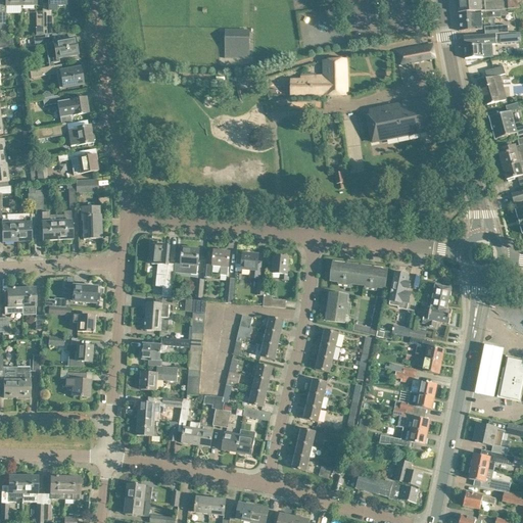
[(48,0),(48,4),(42,4),(42,12),(43,36),(51,35),(51,11),(56,11),(56,6),(65,6),(64,0),(48,0)]
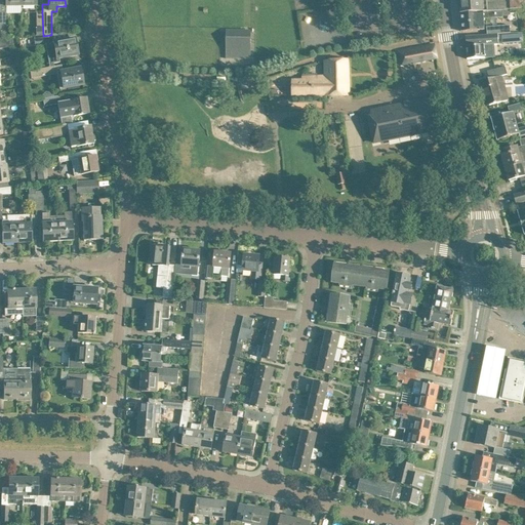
[(524,9),(524,0),(458,0),(460,13),(509,10),(524,9)]
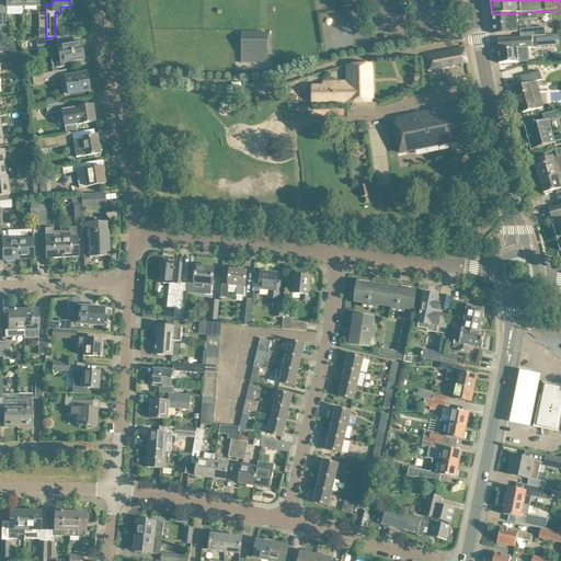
[(338,41),(368,39),(367,6),(329,8),(329,31),(336,31),(338,41)]
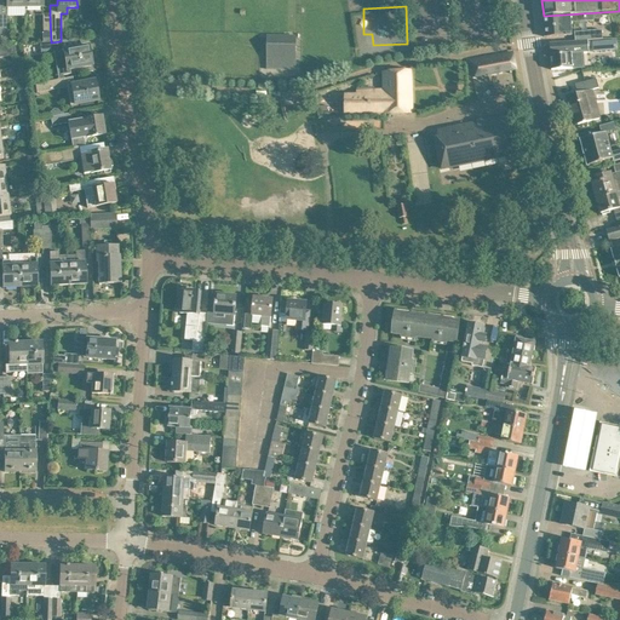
[(570,22),(596,21),(601,19),(601,12),(544,16),(545,38),(572,36),(570,22)]
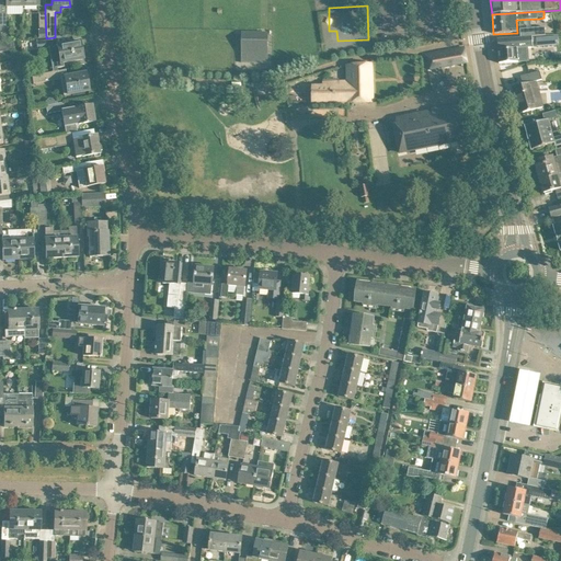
[(519,30),(519,37),(531,36),(545,35),(545,27),(519,30)]
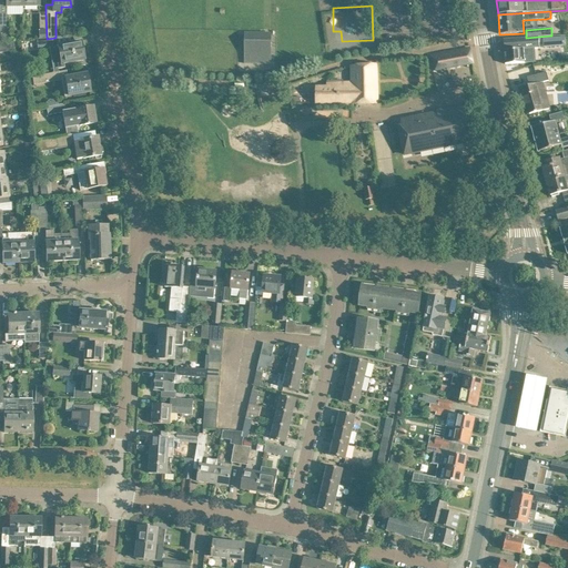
[(516,39),(504,40),(505,64),(524,63),(536,62),(535,49),(539,48),(538,37),(526,38),(516,39)]
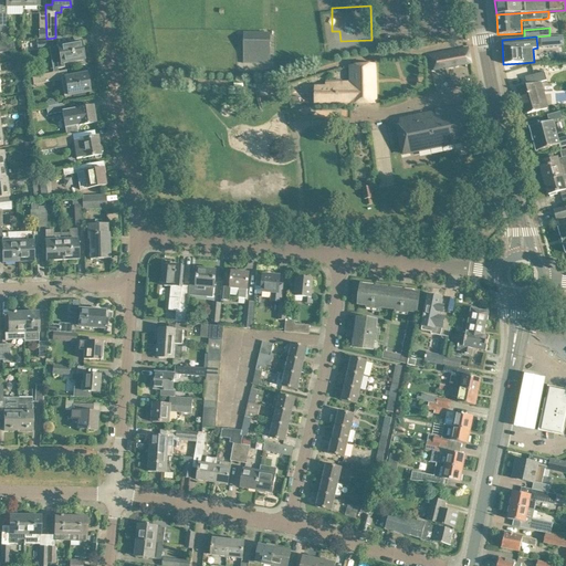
[(58,46),(58,45),(55,38),(46,39),(39,40),(37,40),(37,49),(58,46)]
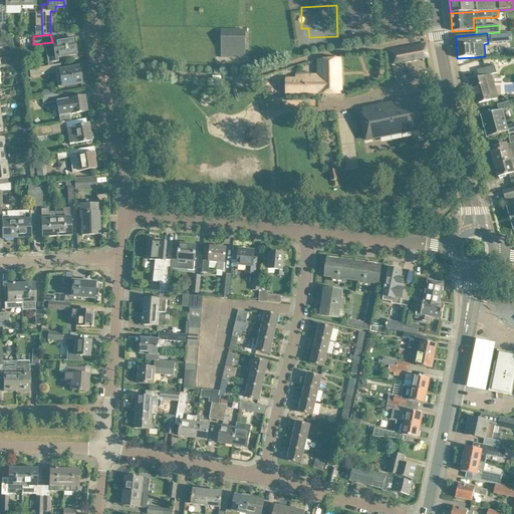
[(245,60),(246,34),(221,34),(221,60),(245,60)]
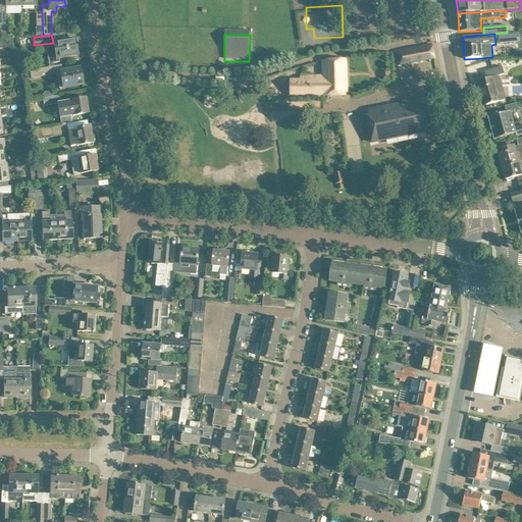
[(519,43),(519,35),(509,35),(509,44),(519,43)]
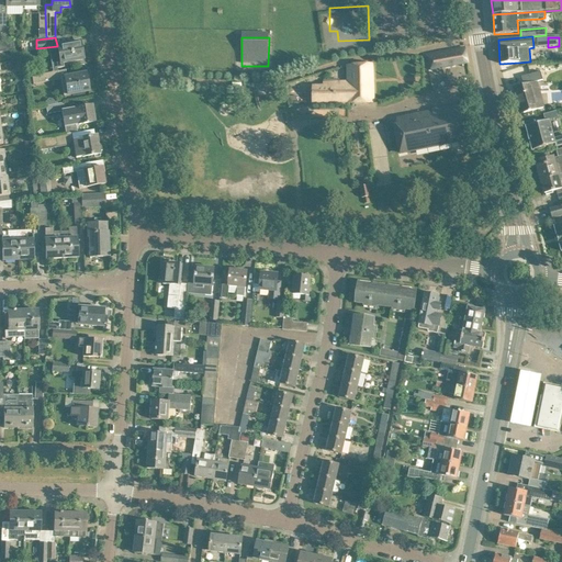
[(83,60),(80,41),(57,45),(57,46),(59,56),(62,56),(63,64),(83,60)]
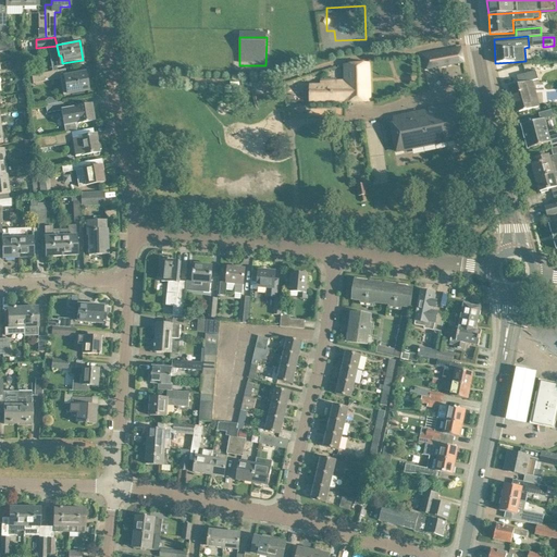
[(435,52),(422,54),(424,70),(438,66),(438,65),(449,63),(449,65),(463,62),(460,48),(446,50),(435,52)]
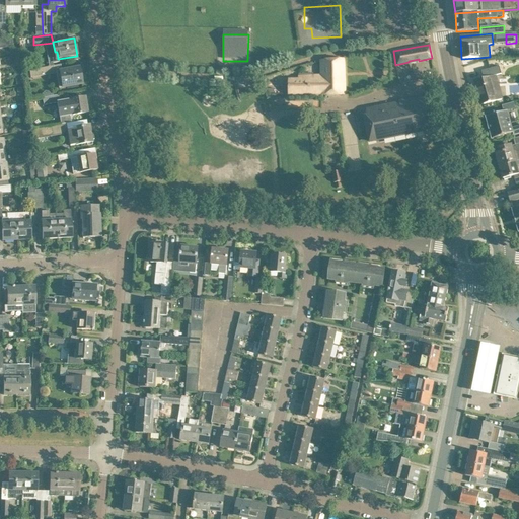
[(31,62),(33,68),(42,65),(40,59),(31,62)]
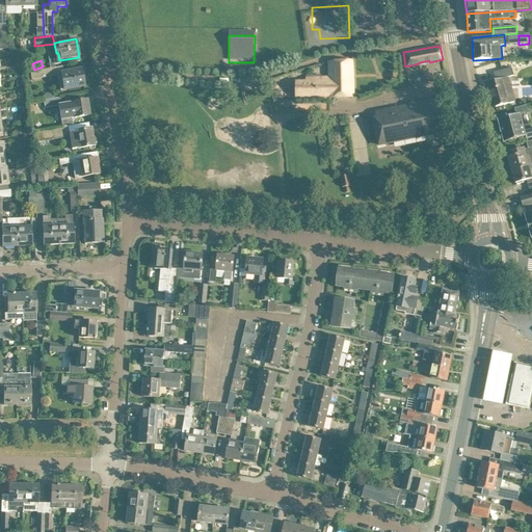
[(353,98),(352,60),(329,62),(329,78),(307,79),(307,82),(293,82),(293,87),(296,87),(296,97),(329,97),(329,98),(353,98)]
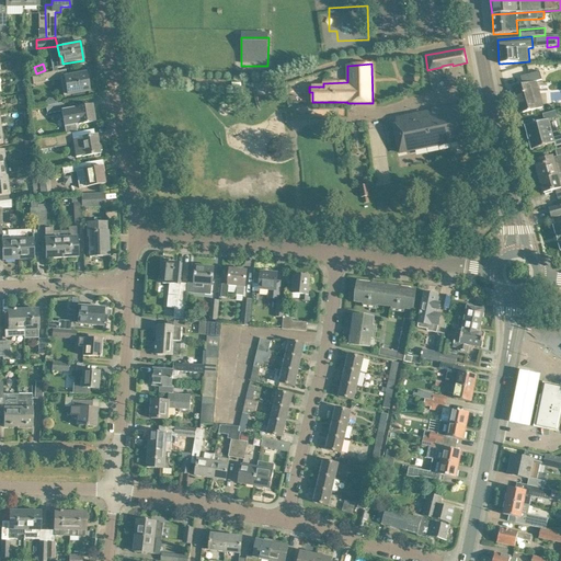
[(523,84),(514,88),(522,114),(536,110),(542,107),(540,96),(536,82),(542,80),(539,71),(521,77),(523,84)]
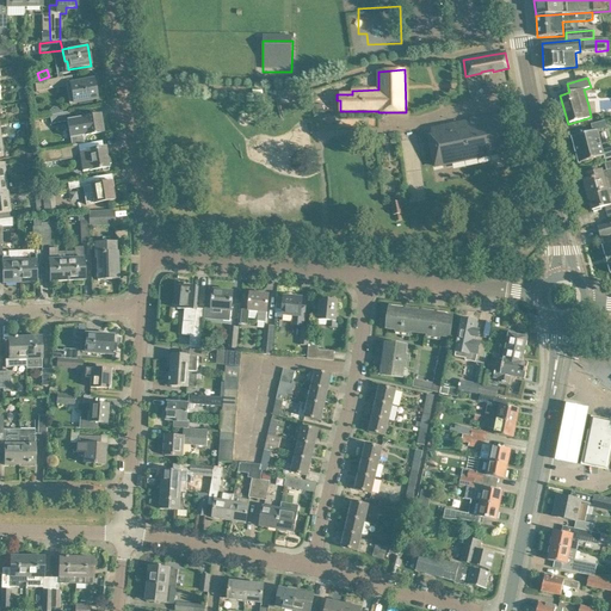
[(97,99),(93,79),(71,84),(74,104),(97,99)]
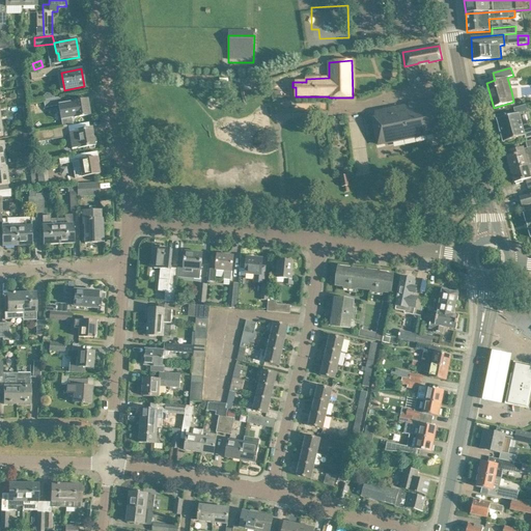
[(36,72),(30,73),(31,80),(37,79),(44,78),(42,71),(36,72)]
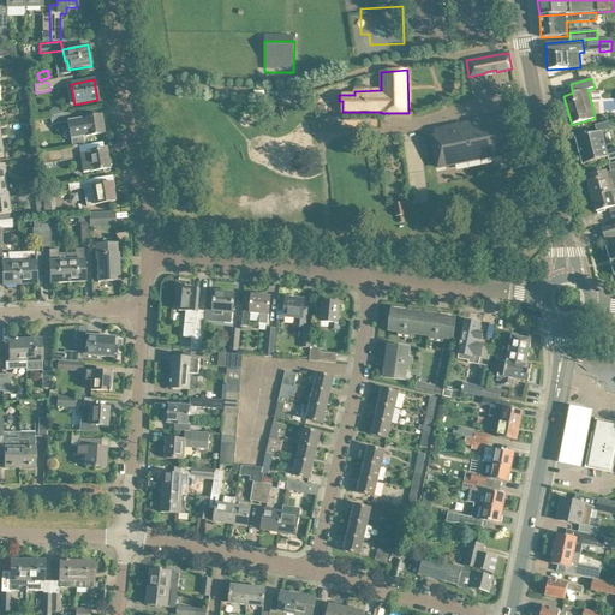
[(103,133),(100,115),(71,120),(70,113),(51,117),(52,125),(67,121),(72,147),(84,145),(83,137),(103,133)]
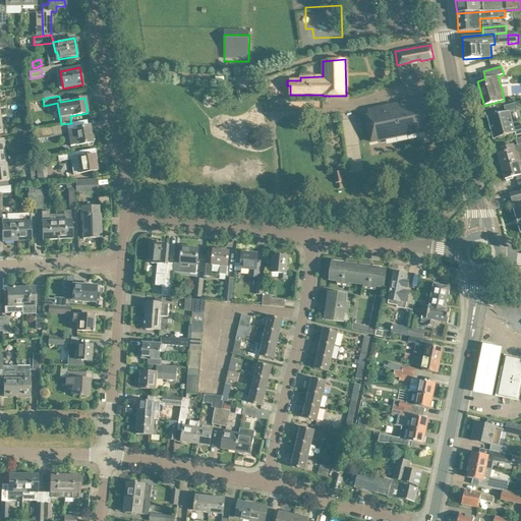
[(369,115),(366,116),(366,117),(371,142),(378,140),(381,140),(392,138),(396,137),(417,132),(421,132),(425,131),(426,133),(425,133),(426,134),(440,131),(436,108),(435,106),(432,97),(408,102),(400,104),(387,106),(385,107),(379,108),(377,108),(368,110),(369,115)]
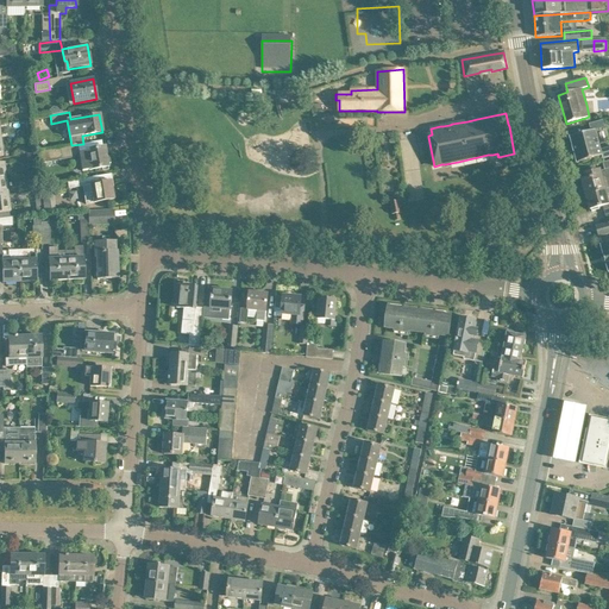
[(603,120),(589,125),(591,132),(604,127),(603,120)]
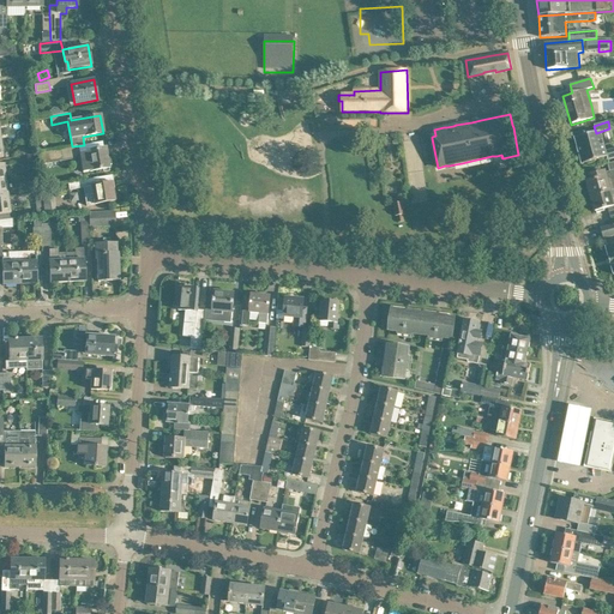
[(601,132),(575,139),(582,164),(607,158),(607,161),(613,158),(613,149),(606,152),(601,132)]
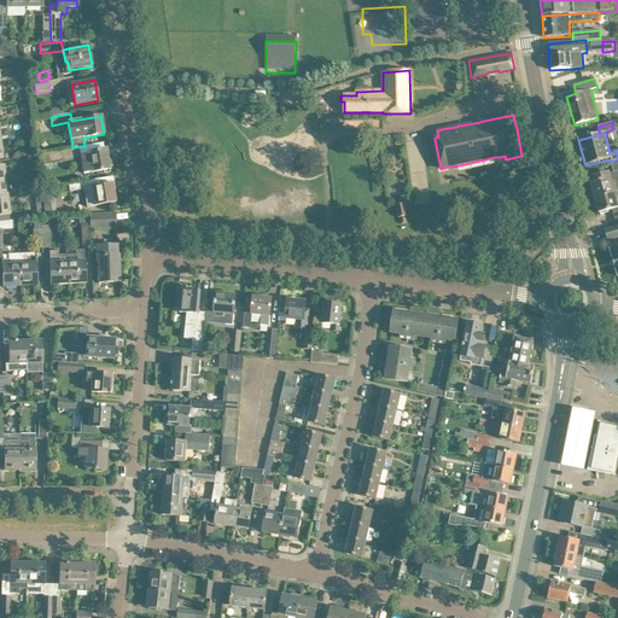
[(76,147),(58,151),(38,155),(40,167),(62,162),(60,158),(77,156),(76,147)]
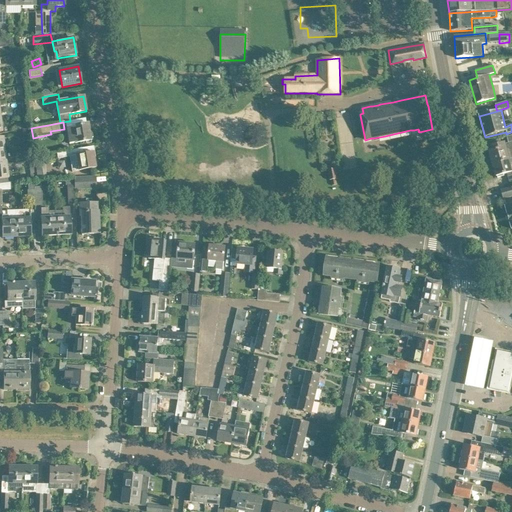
[(90,133),(88,124),(72,127),(66,128),(69,144),(75,143),(91,140),(91,138),(92,138),(91,133),(90,133)]
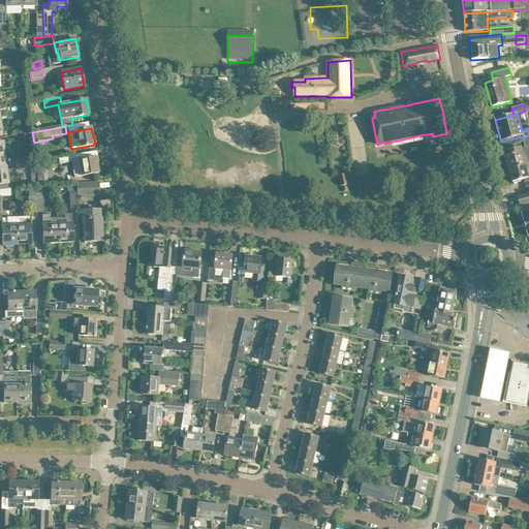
[(528,163),(528,152),(523,155),(522,149),(516,151),(516,150),(507,152),(508,156),(505,156),(509,169),(528,163)]
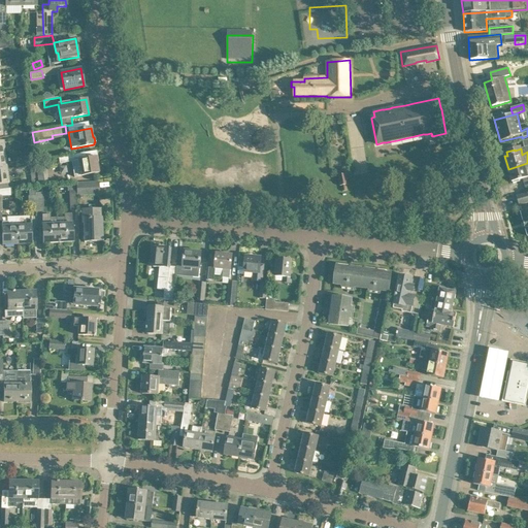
[(71,156),(58,158),(59,163),(59,164),(71,162),(73,168),(74,177),(77,176),(78,176),(99,173),(97,163),(96,157),(85,159),(84,154),(71,156)]
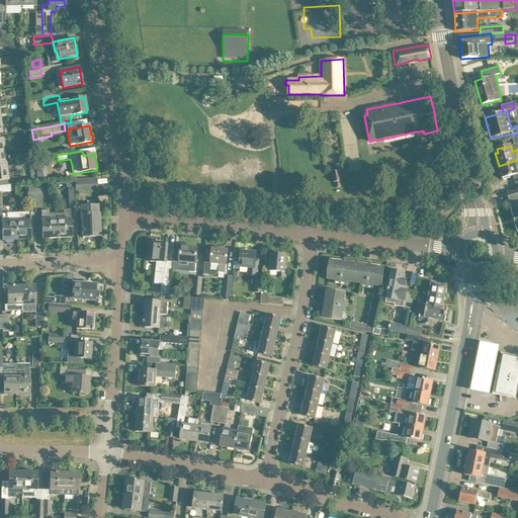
[(517,167),(517,160),(499,166),(502,178),(513,176),(515,183),(517,182),(517,173),(516,168),(517,167)]
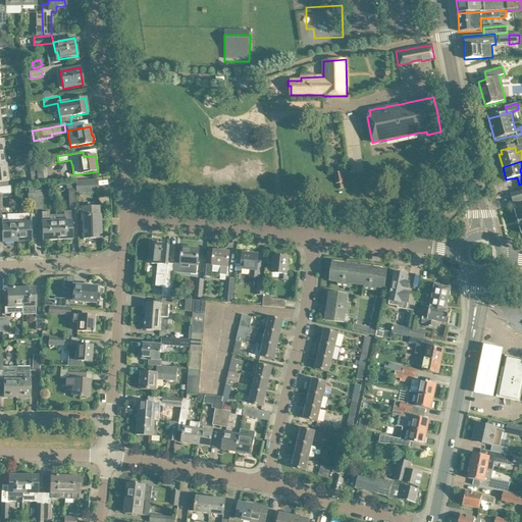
[(0,181),(8,181),(7,167),(0,168),(0,181)]
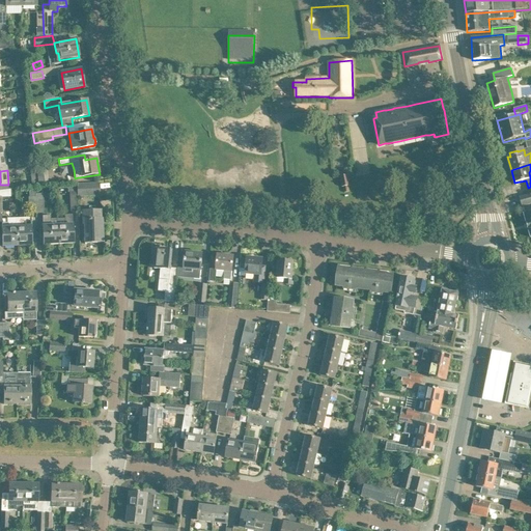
[(348,175),(344,175),(342,176),(340,176),(342,187),(343,187),(344,193),(350,192),(348,186),(350,186),(348,175)]
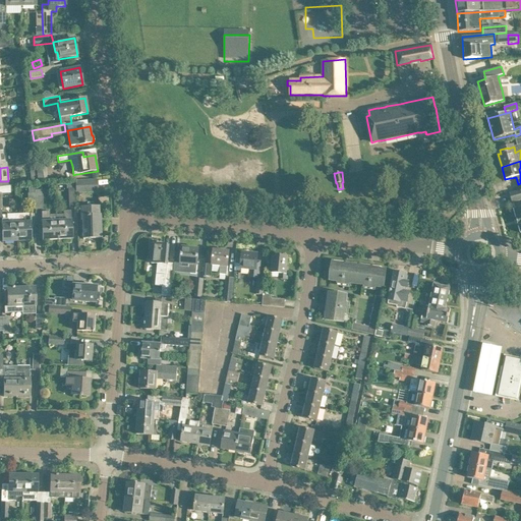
[(98,192),(97,180),(75,181),(76,193),(98,192)]
